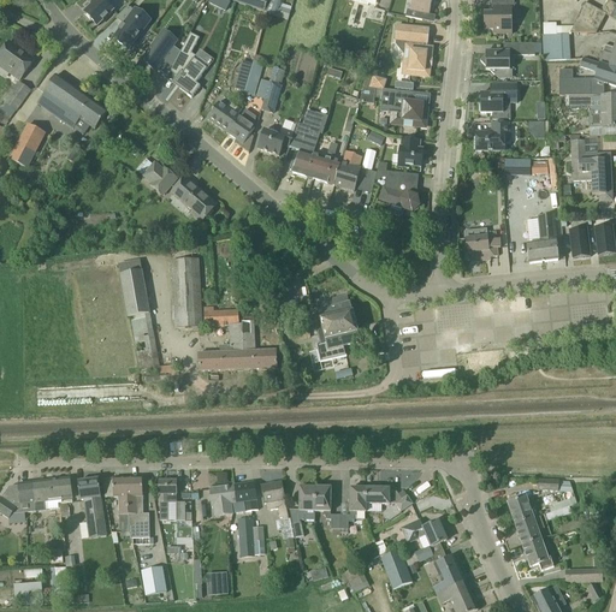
[(92,0),(93,1),(84,10),(98,24),(114,7),(107,0),(92,0)]
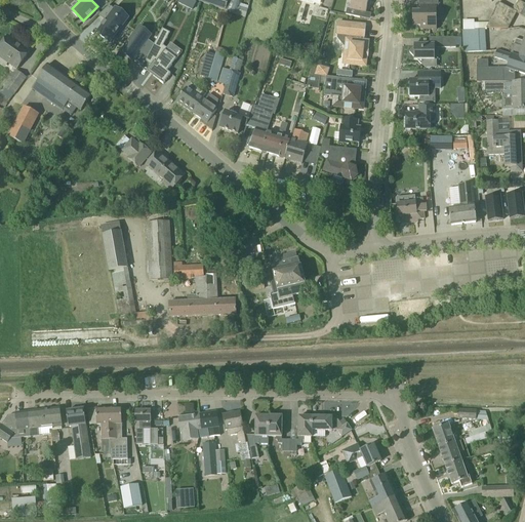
[(154,10),(158,6),(162,10),(171,0),(154,0),(149,6),(154,10)]
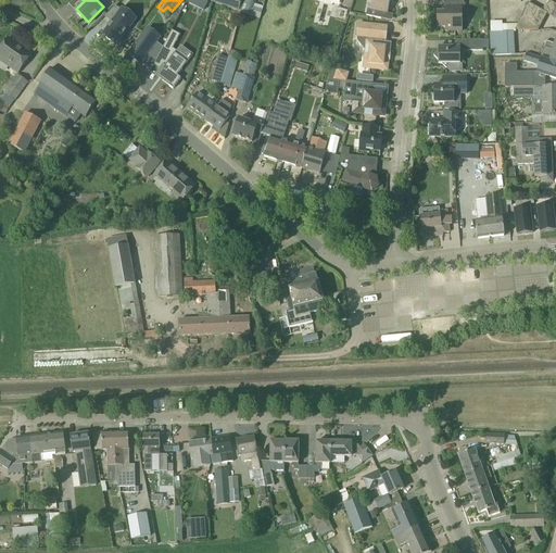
[(371,0),(370,7),(367,7),(366,13),(381,16),(382,10),(387,11),(389,0),(371,0)]
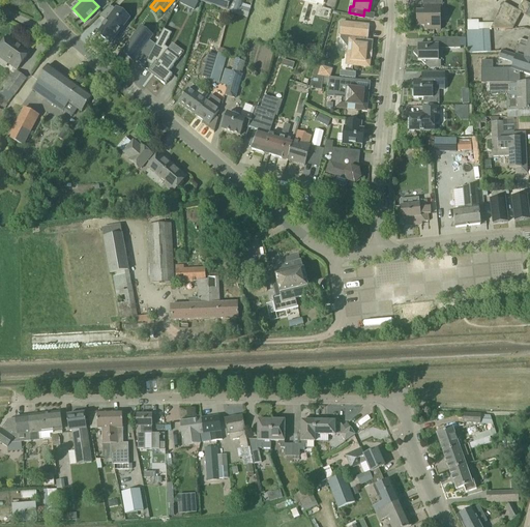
[(424,27),(435,27),(440,27),(440,4),(442,4),(442,0),(422,0),(422,4),(424,4),(424,9),(416,9),(416,23),(424,23),(424,27)]
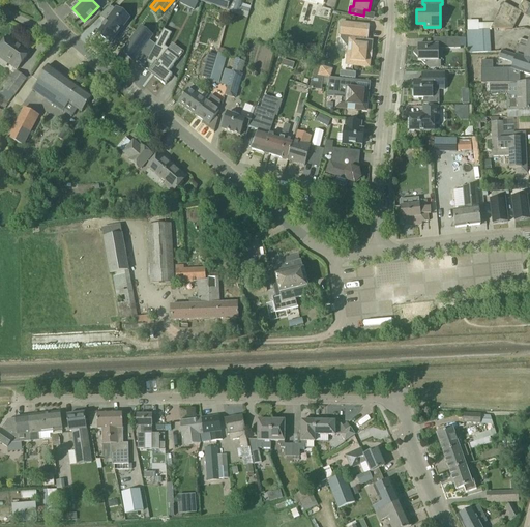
[(522,10),(529,15),(529,0),(522,0),(518,7),(505,0),(502,0),(492,21),(491,25),(513,25),(522,10)]
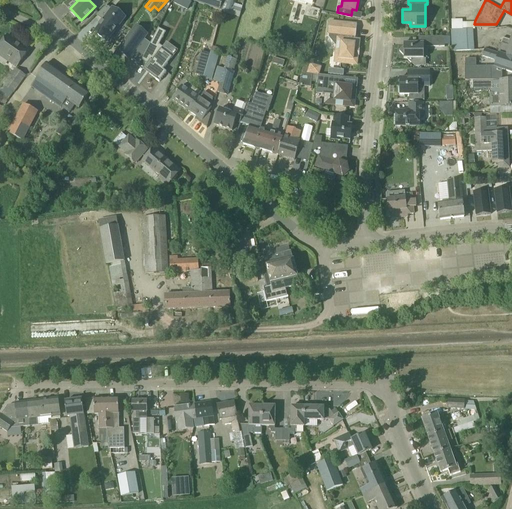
[(99,23),(94,30),(107,39),(120,21),(109,12),(112,7),(106,3),(96,13),(97,13),(102,17),(98,22),(99,23)]
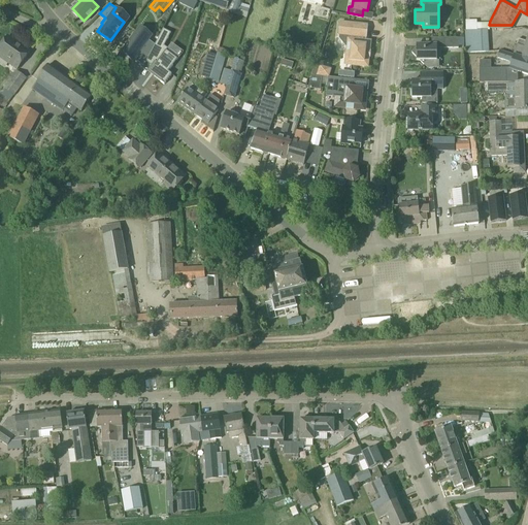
[(250,7),(244,5),(239,3),(237,11),(248,14),(250,7)]
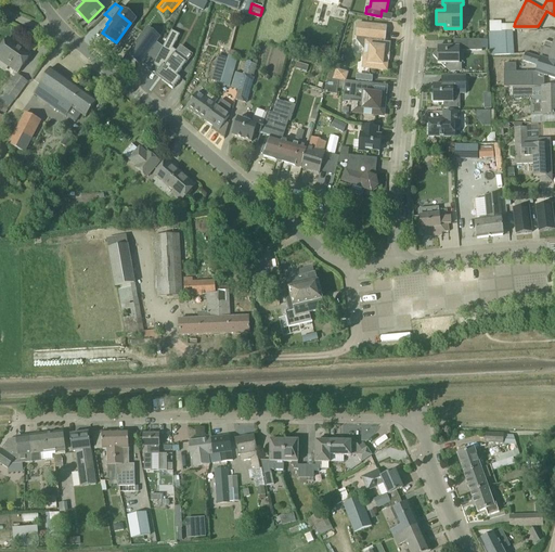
[(364,47),(364,51),(363,65),(382,67),(387,63),(387,58),(389,58),(389,50),(388,50),(389,45),(385,40),(383,40),(384,37),(385,37),(386,24),(357,21),(356,35),(357,35),(357,38),(364,47)]
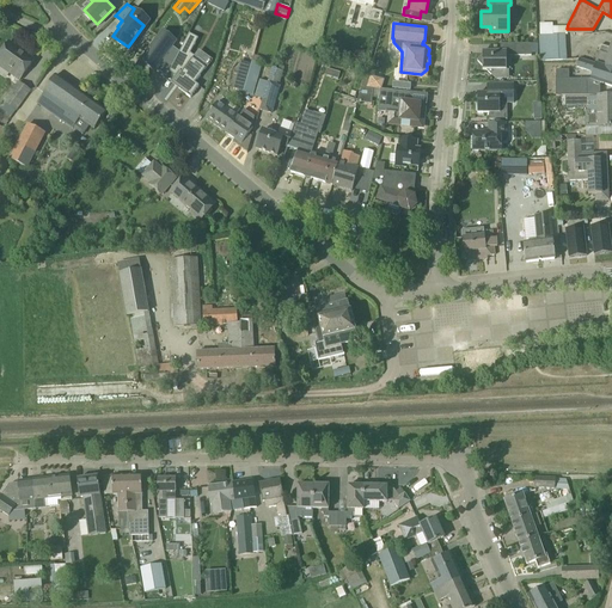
[(189,30),(169,68),(177,74),(173,79),(176,80),(184,87),(188,90),(187,91),(185,91),(190,94),(199,83),(195,80),(199,74),(204,66),(206,66),(194,56),(193,56),(195,54),(194,53),(190,50),(199,35),(191,31),(189,30)]
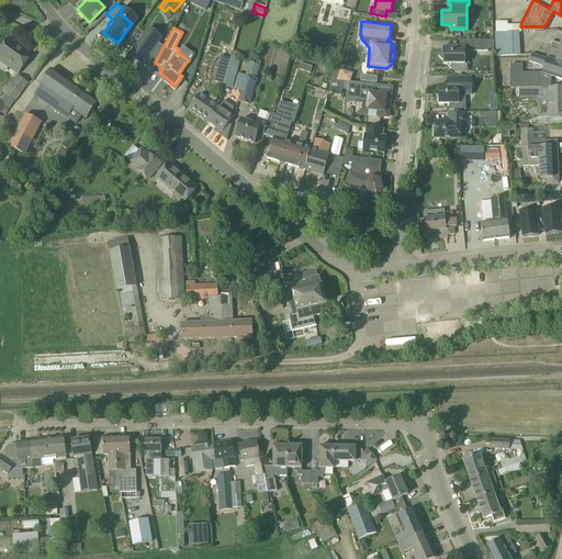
[(518,29),(495,30),(496,53),(502,53),(519,52),(518,29)]
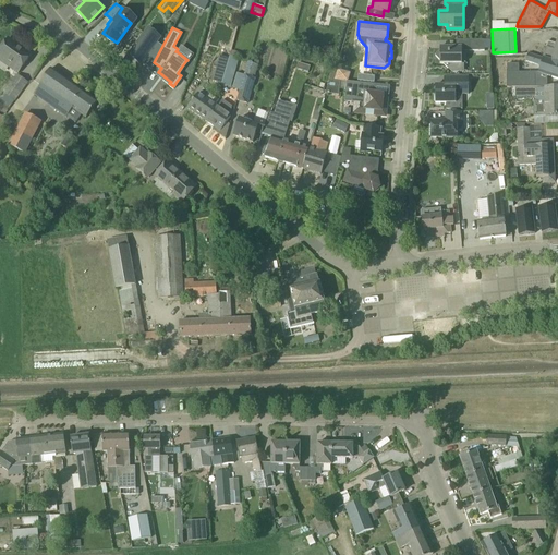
[(145,29),(128,52),(140,62),(148,51),(156,58),(157,58),(164,45),(157,39),(145,29)]
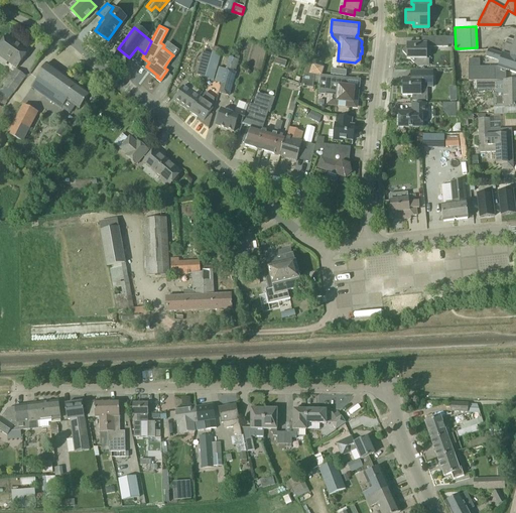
[(488,47),(486,53),(500,57),(498,63),(498,65),(515,71),(515,32),(514,37),(506,35),(505,41),(502,51),(488,47)]
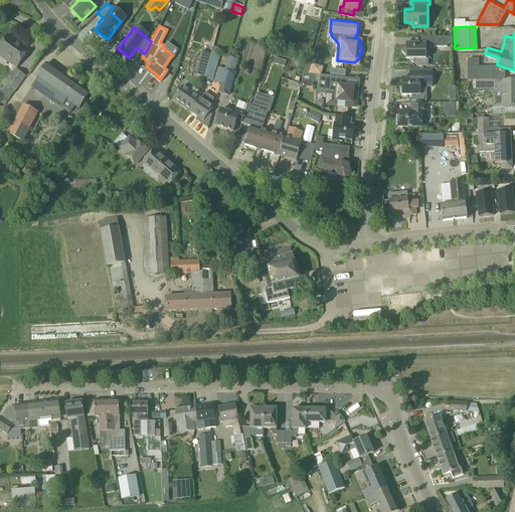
[(1,41),(0,42),(0,49),(11,58),(10,60),(16,65),(28,48),(7,33),(1,41)]
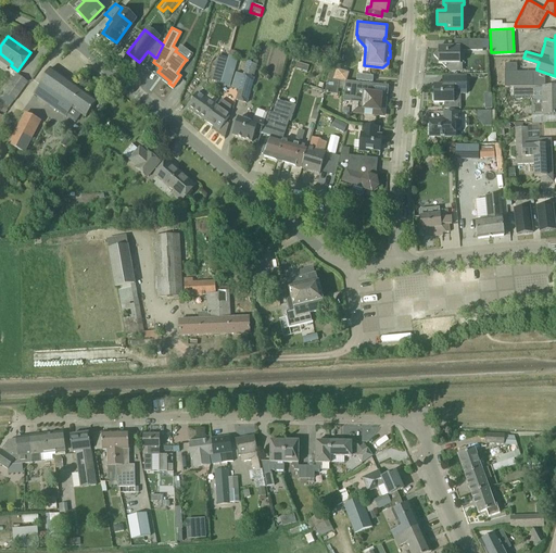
[(482,37),(467,37),(468,48),(483,48),(482,37)]
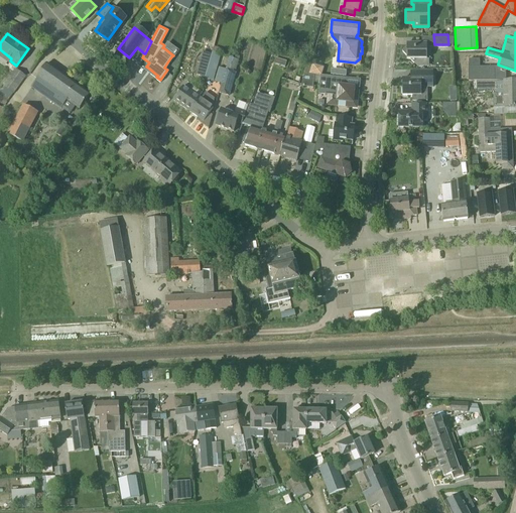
[(426,46),(427,40),(406,40),(406,44),(402,49),(406,53),(406,56),(409,56),(414,60),(418,56),(426,56),(426,46)]
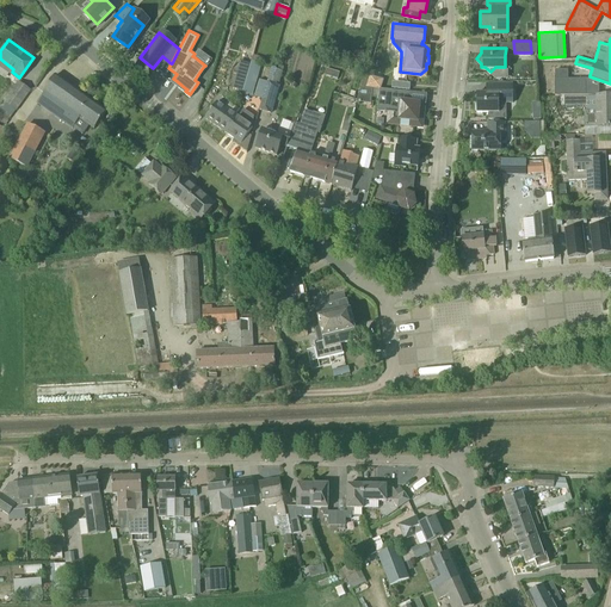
[(242,88),(251,61),(253,56),(245,54),(244,59),(241,57),(233,86),(242,88)]
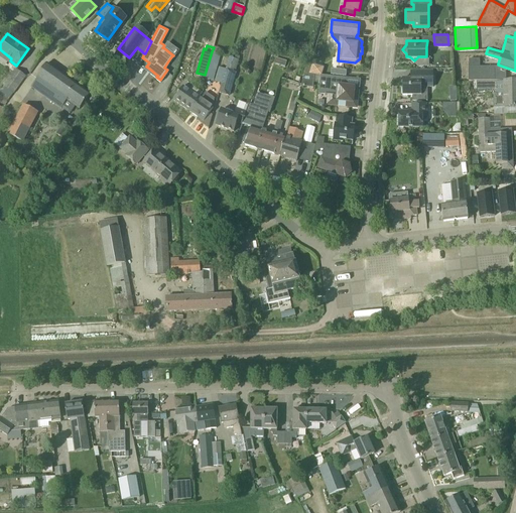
[(207,87),(209,82),(210,77),(213,78),(221,50),(214,48),(205,81),(203,86),(207,87)]
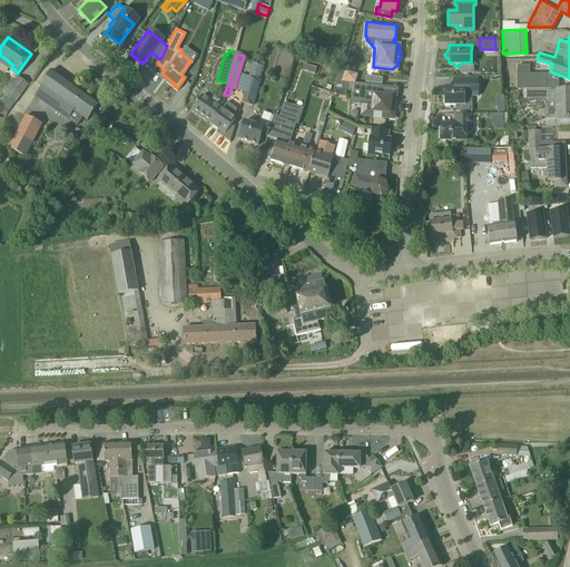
[(261,77),(259,77),(265,60),(261,58),(259,62),(254,61),(243,99),(253,103),(261,77)]
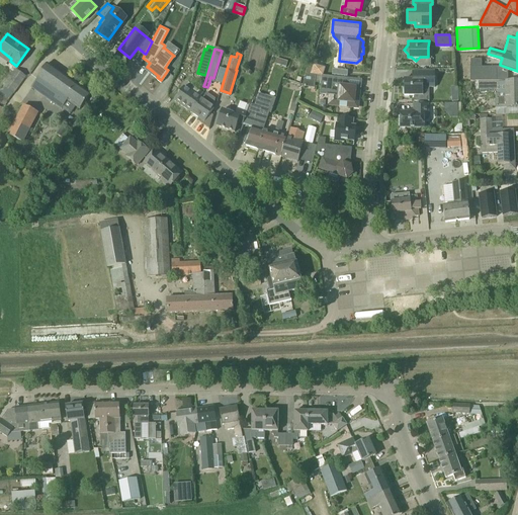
[(80,106),(90,92),(47,61),(36,76),(37,77),(31,85),(62,106),(68,98),(80,106)]
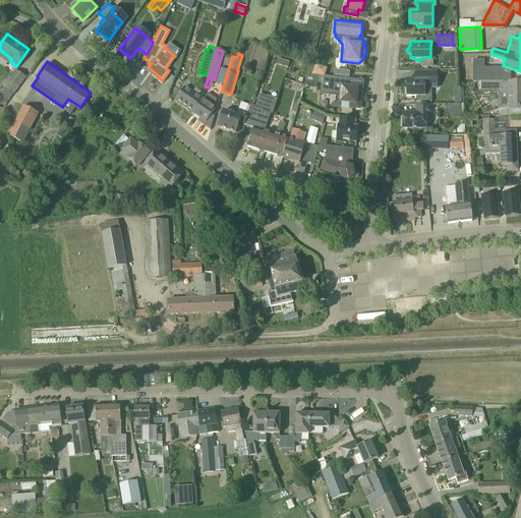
[(305,78),(316,79),(317,72),(324,73),(326,66),(311,61),(305,78)]
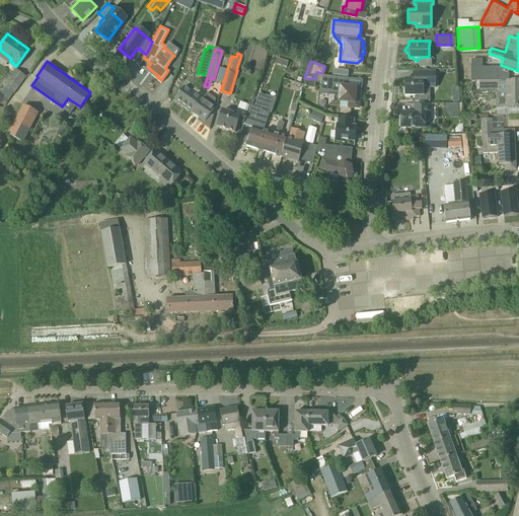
[(500,64),(474,64),(474,78),(500,78),(500,64)]
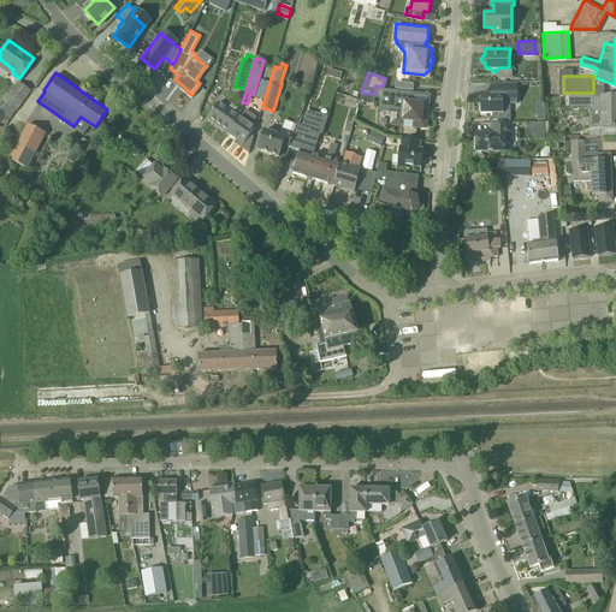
[(517,82),(514,82),(490,82),(490,90),(480,90),(480,111),(492,111),(492,118),(503,118),(503,101),(517,101),(517,82)]
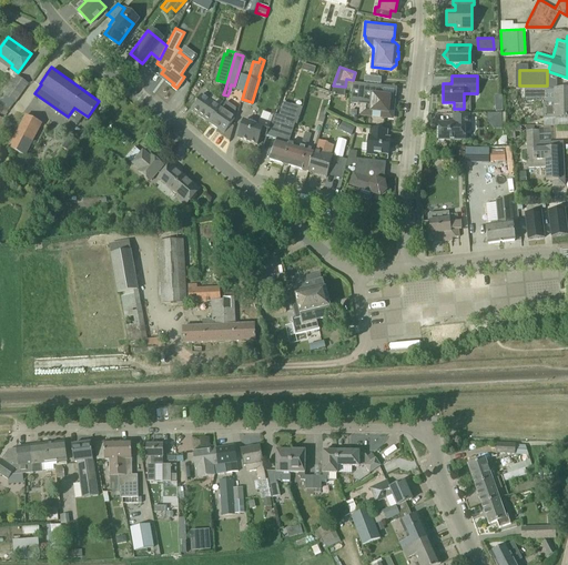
[(381,114),(392,115),(393,108),(394,98),(388,98),(389,94),(381,93),(382,83),(353,80),(351,100),(357,101),(362,102),(361,112),(372,113),(372,108),(381,109),(381,114)]
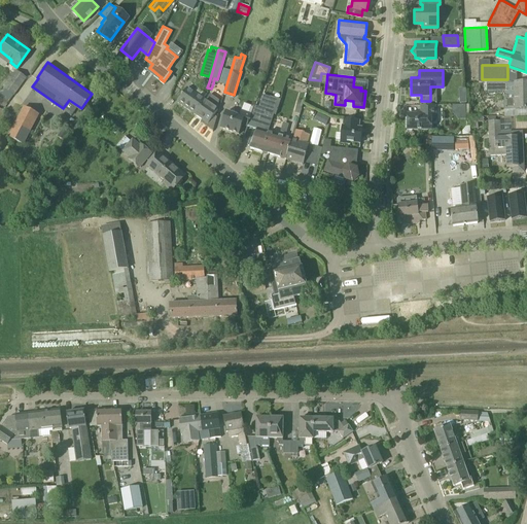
[(9,76),(2,85),(13,93),(20,84),(9,76)]
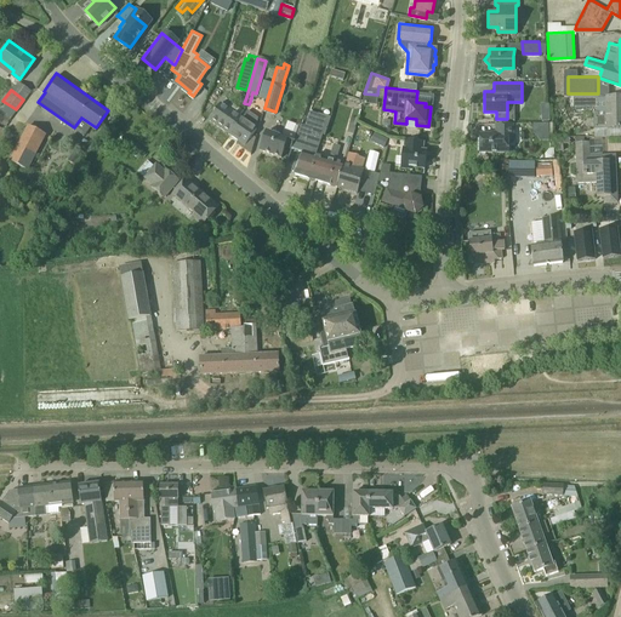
[(620,93),(609,95),(574,95),(574,108),(594,107),(594,126),(620,125),(620,93)]
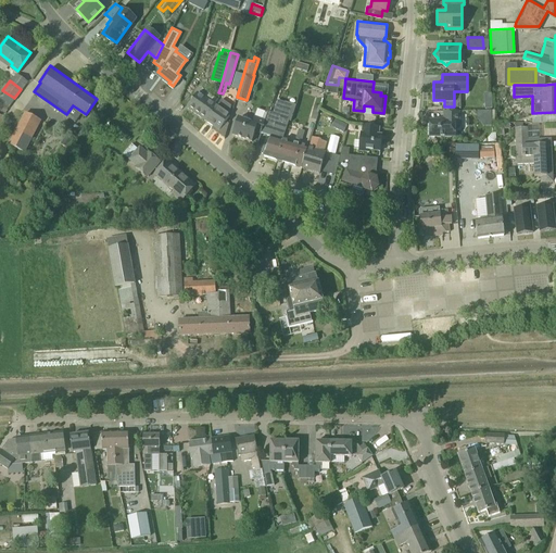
[(216,104),(214,102),(218,97),(209,90),(204,96),(197,90),(187,105),(206,118),(216,104)]
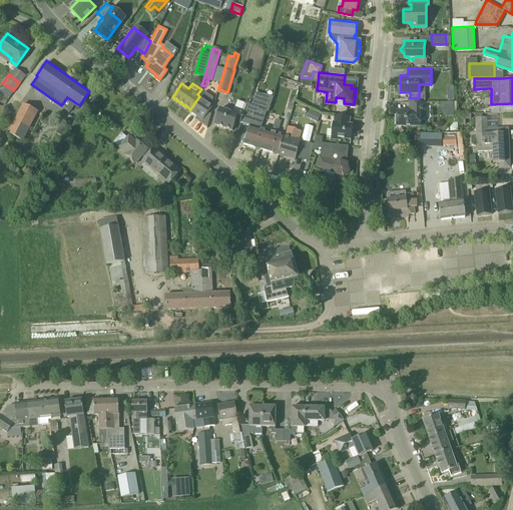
[(190,109),(202,118),(212,104),(213,95),(204,89),(199,96),(190,109)]
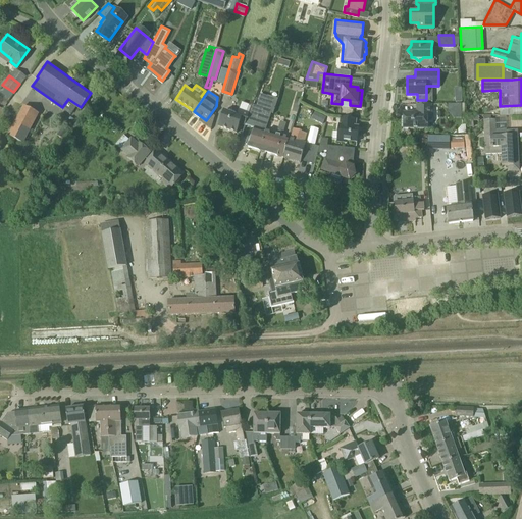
[(248,113),(245,122),(254,125),(251,136),(248,135),(246,142),(249,143),(248,144),(265,150),(271,131),(265,128),(270,111),(273,111),(277,97),(267,94),(260,92),(256,103),(252,102),(248,113)]
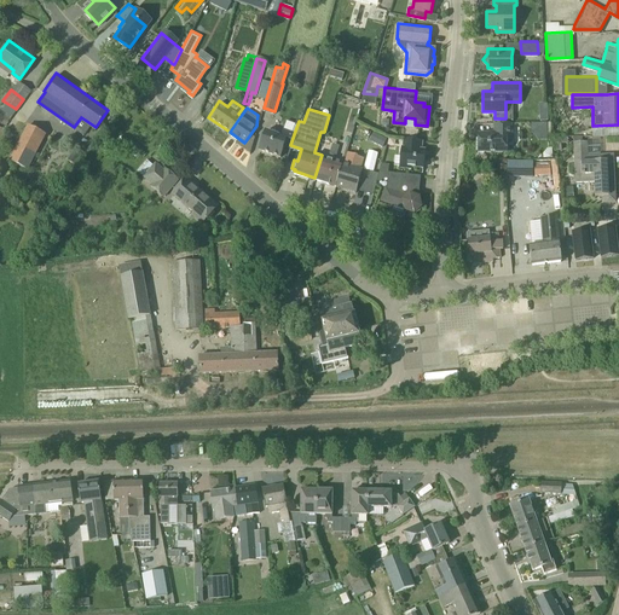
[(265,128),(262,135),(259,146),(281,155),(284,143),(290,145),(295,131),(299,122),(287,117),(283,127),(281,134),(265,128)]
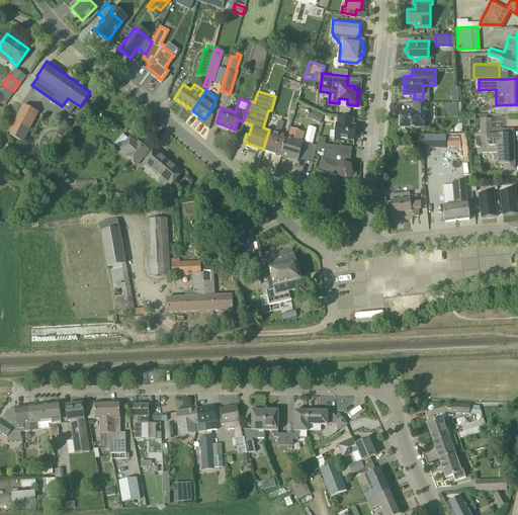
[(428,101),(413,101),(413,109),(401,109),(400,125),(424,125),(424,114),(428,114),(428,101)]
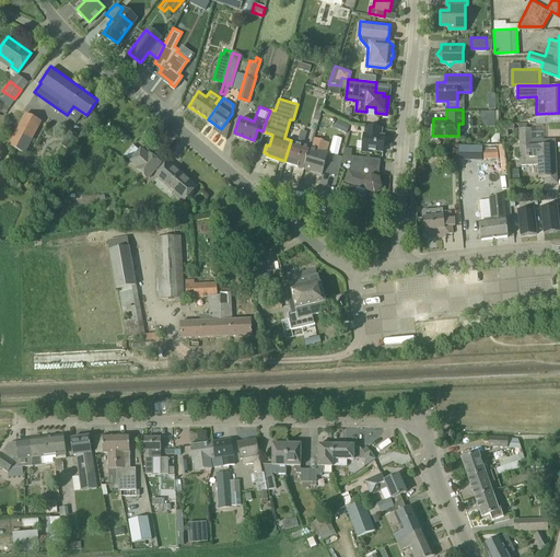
[(494,124),(496,109),(481,109),(481,116),(487,124),(494,124)]
